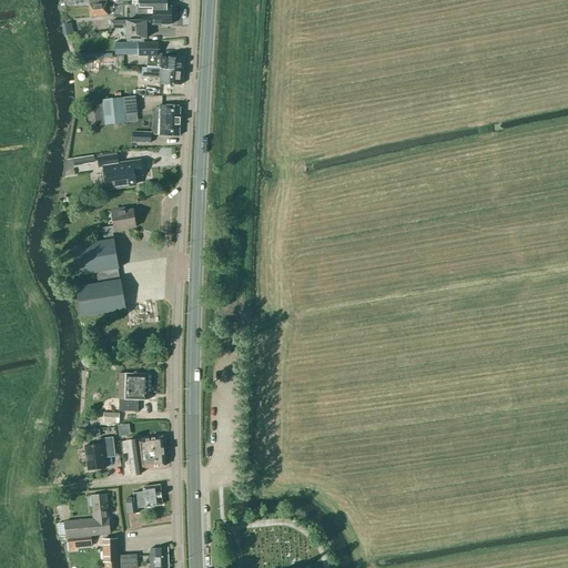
[(68,0),(69,1),(70,1),(71,1),(72,2),(73,2),(74,2),(75,7),(89,4),(91,17),(108,16),(105,0),(68,0)]
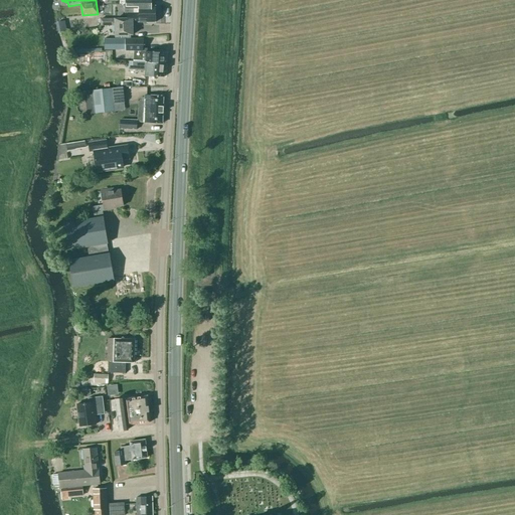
[(138,13),(139,22),(156,22),(156,5),(139,5),(138,13)]
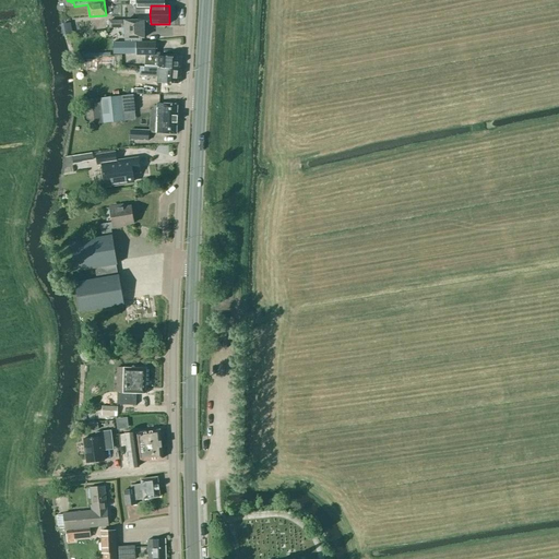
[(144,24),(151,24),(150,14),(139,14),(139,21),(128,21),(109,21),(109,27),(125,27),(125,38),(125,43),(114,43),(114,55),(137,54),(137,43),(144,43),(144,24)]
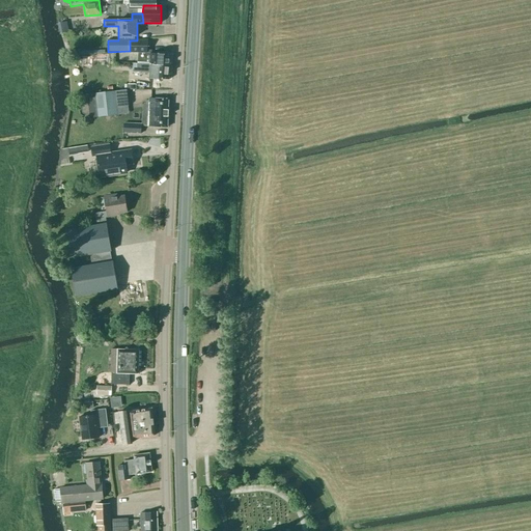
[(150,62),(150,64),(170,65),(170,54),(151,53),(151,51),(147,51),(147,40),(137,40),(130,40),(130,51),(130,53),(138,53),(138,62),(150,62)]
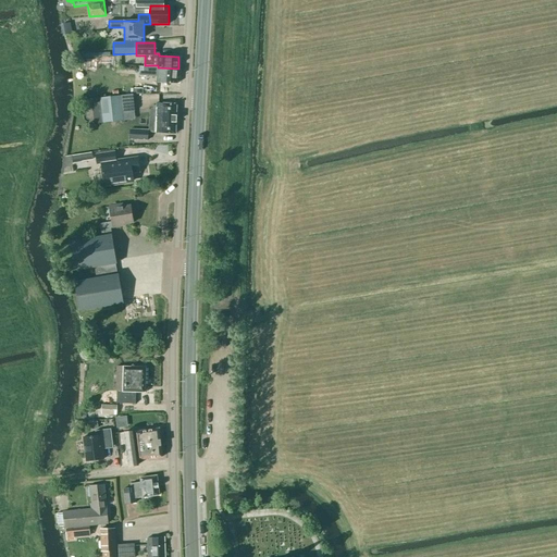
[(157,83),(177,84),(178,69),(158,67),(139,66),(139,75),(157,76),(157,83)]
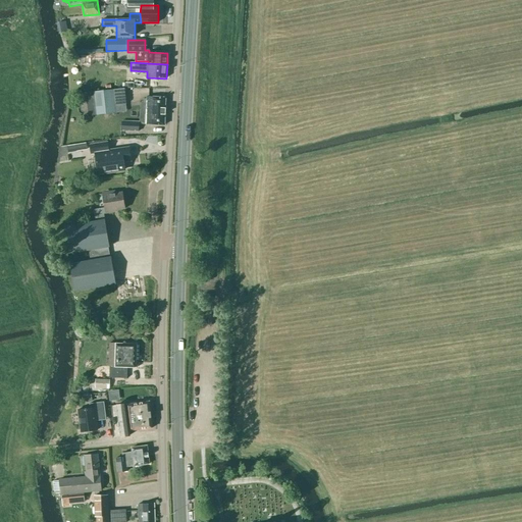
[(128,85),(129,95),(149,94),(149,85),(128,85)]
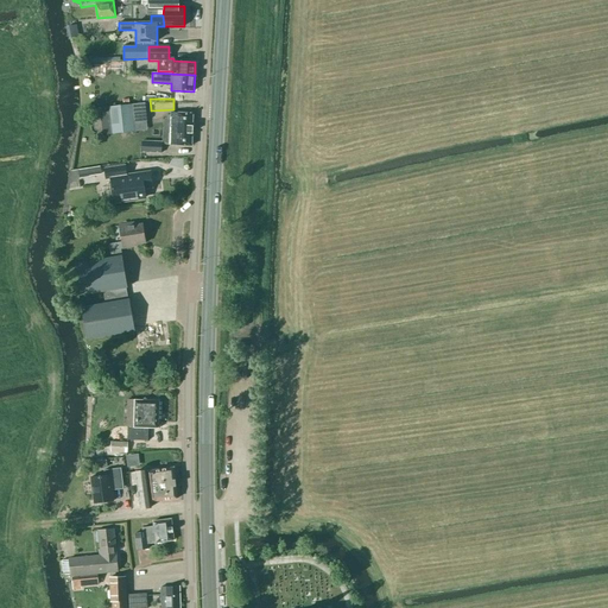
[(135,122),(147,121),(145,103),(100,108),(103,135),(134,132),(133,122),(135,122)]
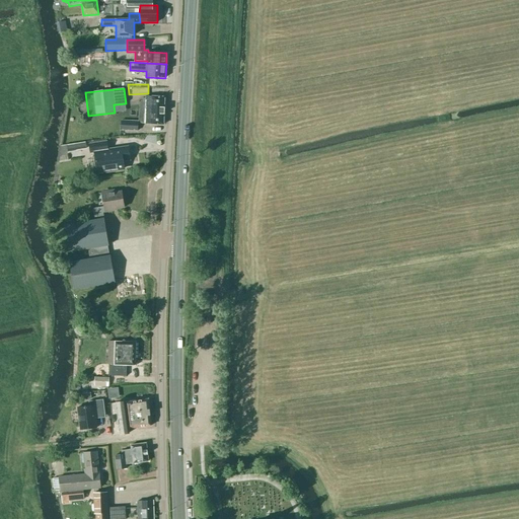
[(142,98),(142,102),(146,102),(145,124),(163,125),(164,97),(146,96),(146,98),(142,98)]
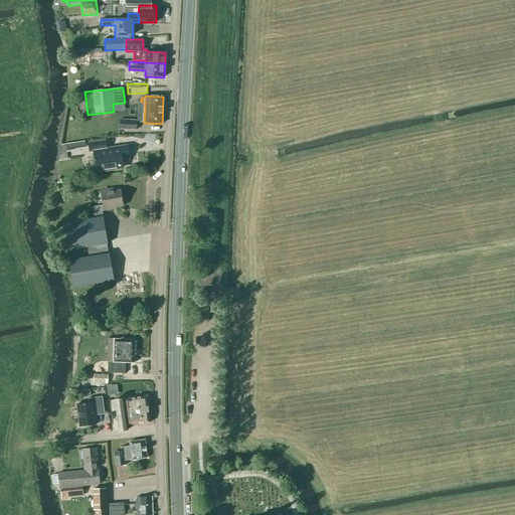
[(137,130),(137,120),(120,120),(120,129),(137,130)]
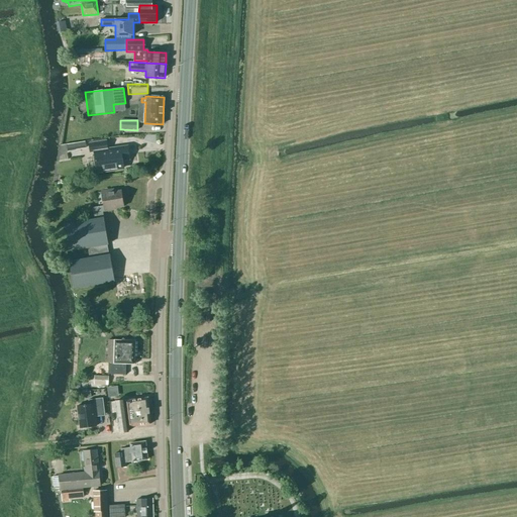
[(123,168),(122,160),(129,159),(127,146),(108,149),(106,141),(89,143),(90,152),(94,151),(97,172),(123,168)]
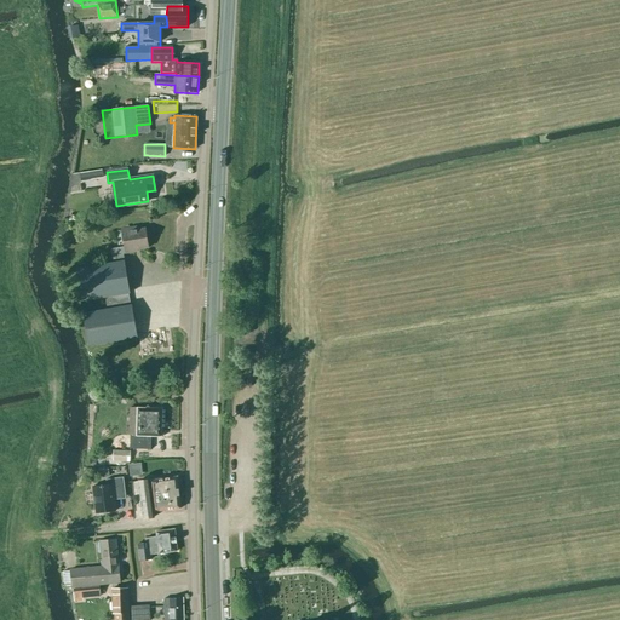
[(80,183),(102,179),(101,172),(80,176),(80,183)]
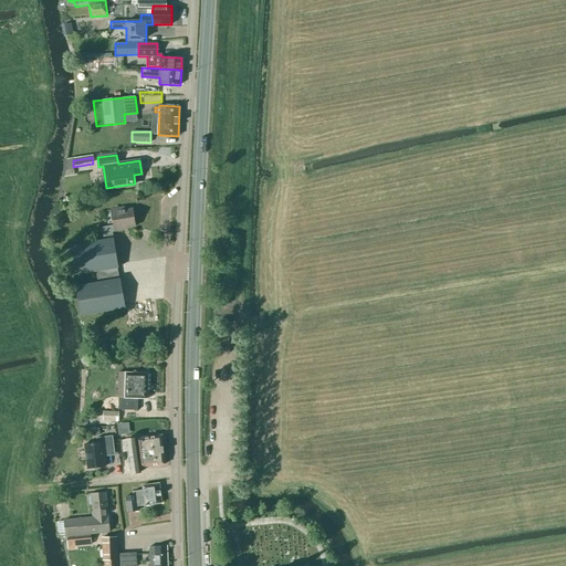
[(123,230),(123,228),(135,227),(133,209),(125,210),(124,207),(111,209),(114,226),(102,228),(104,240),(69,245),(74,275),(96,271),(97,282),(76,286),(81,315),(125,307),(121,279),(118,279),(116,268),(118,268),(114,238),(113,238),(112,231),(115,231),(123,230)]
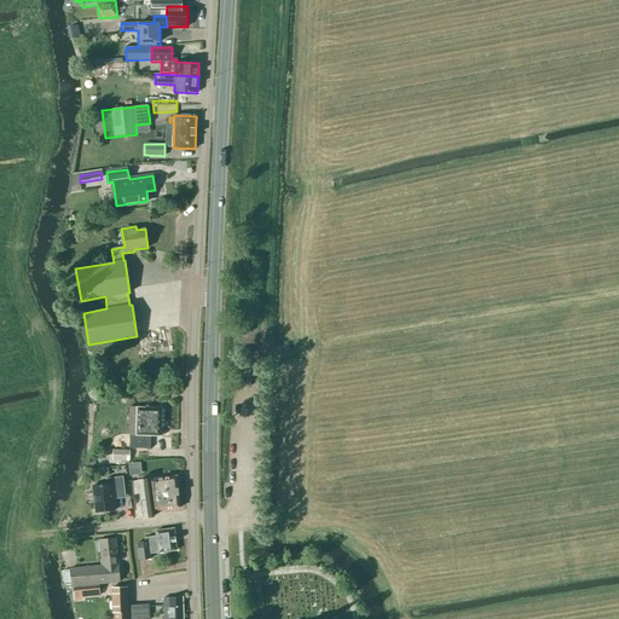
[(162,408),(142,406),(131,406),(129,447),(150,449),(151,437),(161,437),(162,408)]
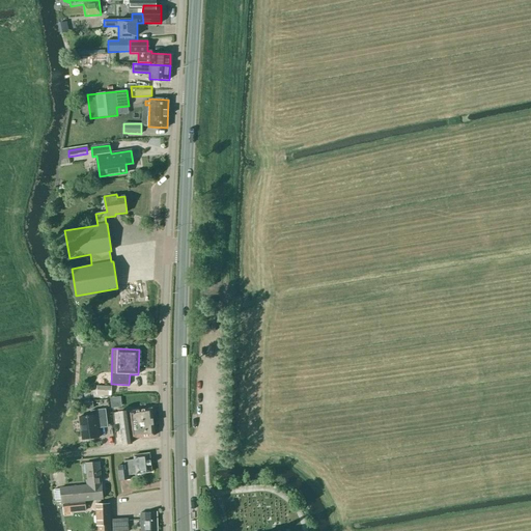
[(96,394),(111,395),(111,386),(96,386),(96,394)]
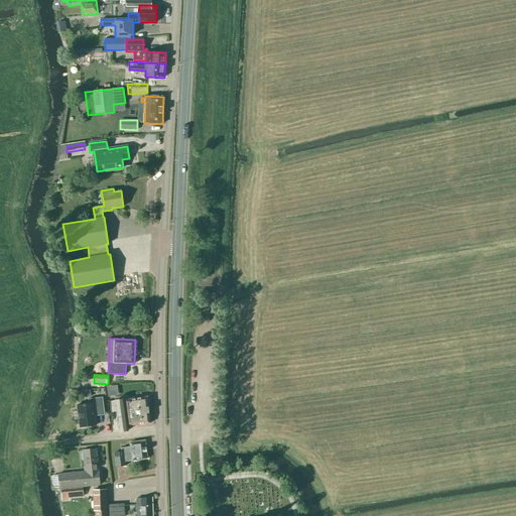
[(80,427),(97,425),(95,416),(98,413),(105,412),(103,397),(89,399),(89,404),(77,405),(80,427)]
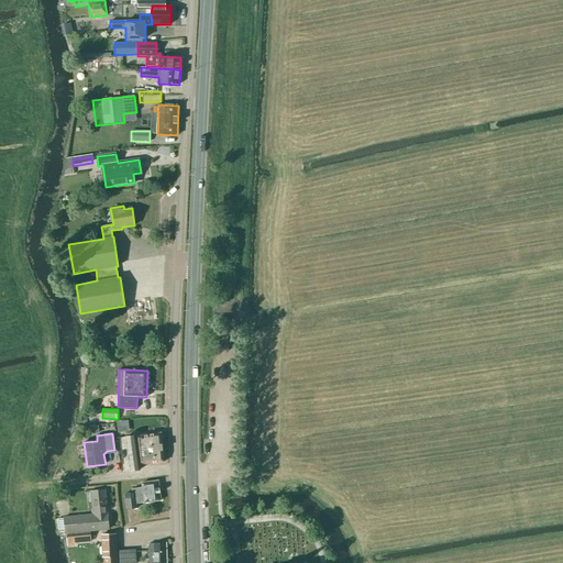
[(140,470),(139,465),(164,462),(161,433),(125,438),(130,471),(140,470)]
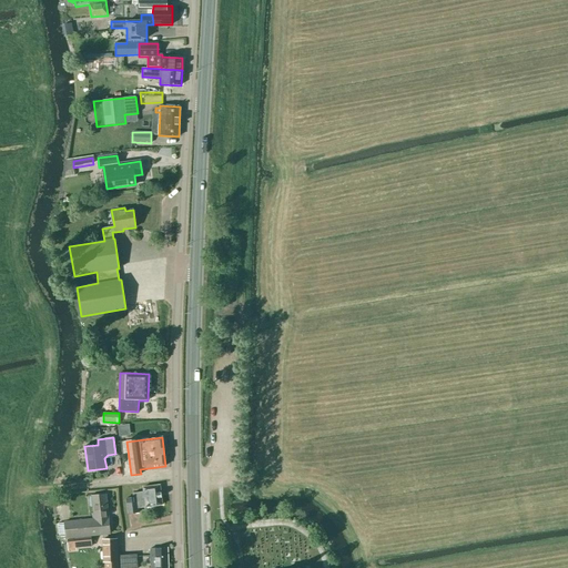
[(139,513),(138,508),(146,507),(148,508),(153,507),(153,506),(162,505),(160,485),(143,487),(143,492),(133,494),(133,497),(125,498),(128,514),(139,513)]
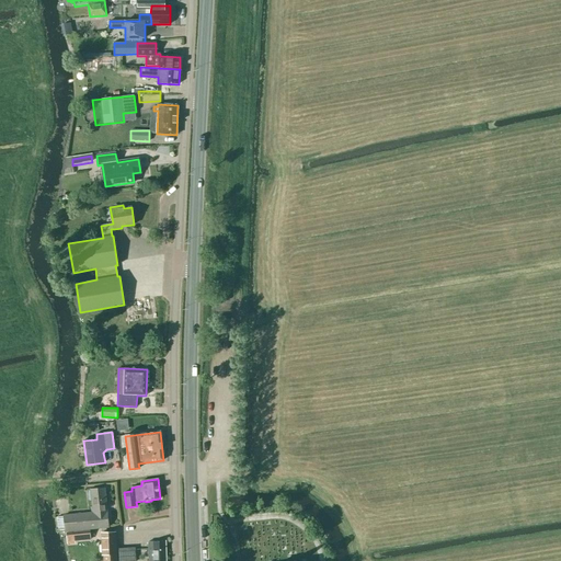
[(64,516),(66,531),(109,527),(104,489),(90,490),(93,513),(64,516)]
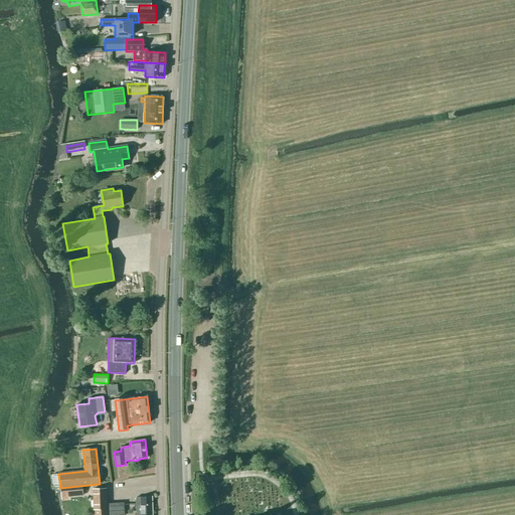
[(67,497),(83,496),(82,487),(66,489),(67,497)]
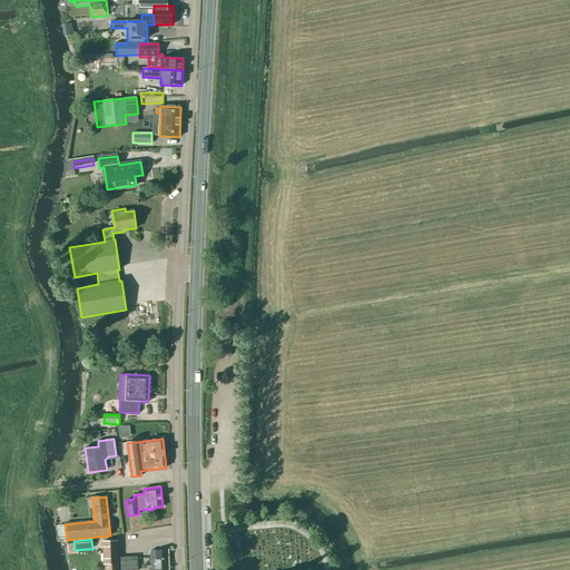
[(109,563),(109,569),(118,569),(117,539),(112,540),(112,539),(102,540),(104,563),(109,563)]
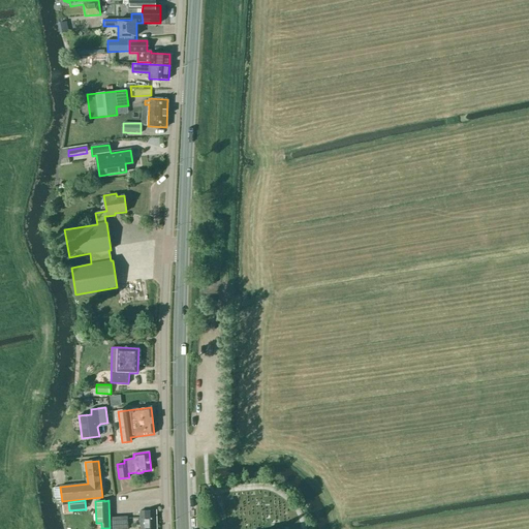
[(139,528),(145,528),(145,526),(156,526),(156,509),(139,510),(139,528)]
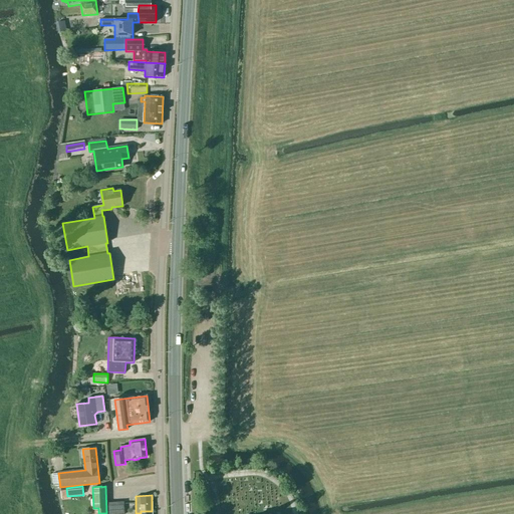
[(123,513),(123,502),(108,503),(108,513),(123,513)]
